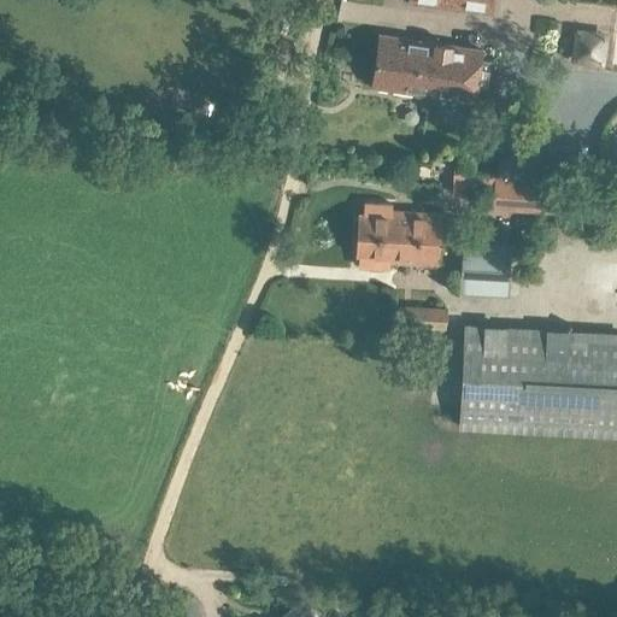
[(409,0),(409,1),(491,12),(491,0),(409,0)]
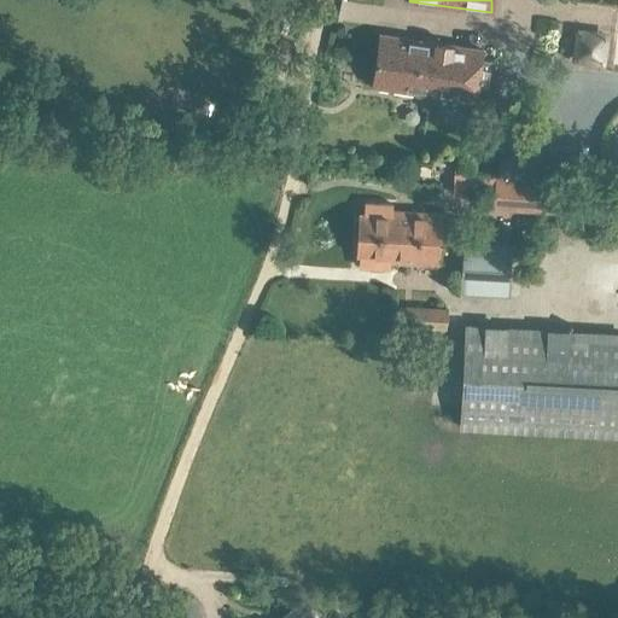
[(571,60),(572,62),(572,63),(604,66),(605,66),(606,65),(606,64),(610,35),(610,33),(608,31),(577,28),(576,29),(575,30),(571,60)]
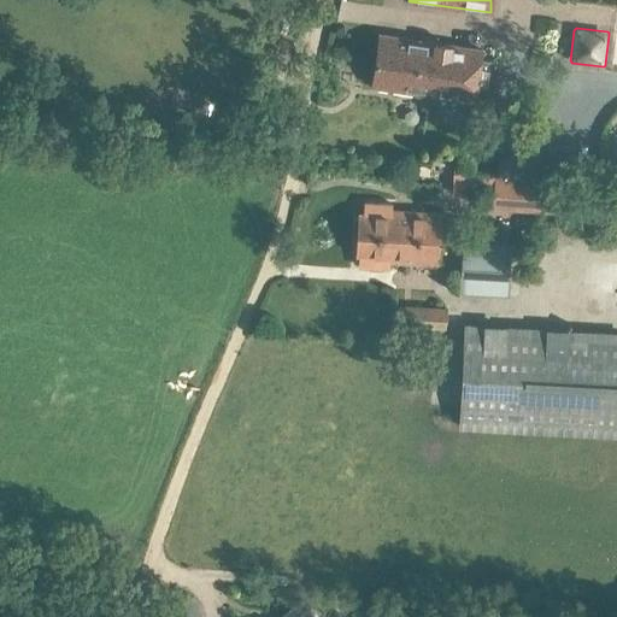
[(380,34),(376,59),(479,74),(482,48),(380,34)]
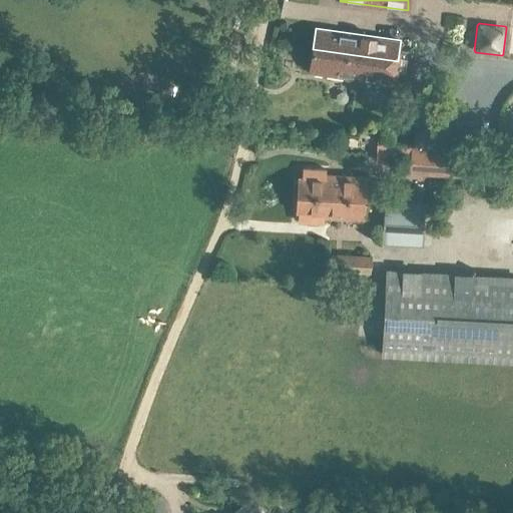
[(394,83),(398,61),(313,49),(310,71),(394,83)]
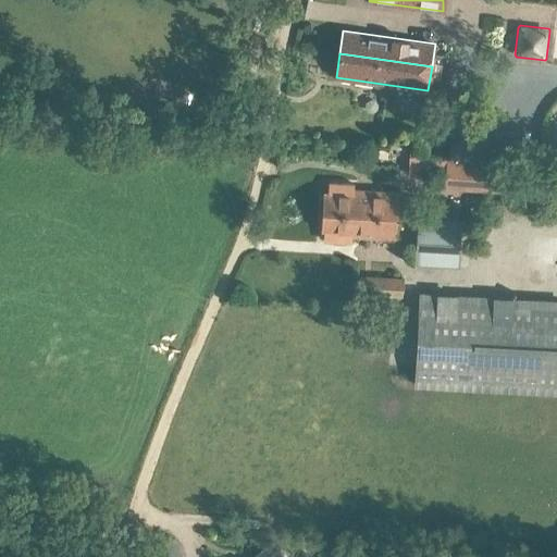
[(447,188),(499,193),(500,166),(446,162),(446,160),(411,159),(412,174),(448,174),(448,177),(447,188)]
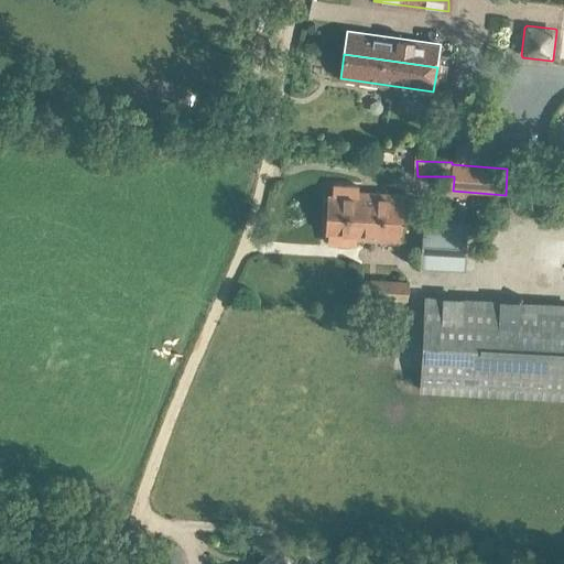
[(328,194),(328,212),(402,216),(403,194),(359,192),(359,184),(332,182),(331,194),(328,194)]
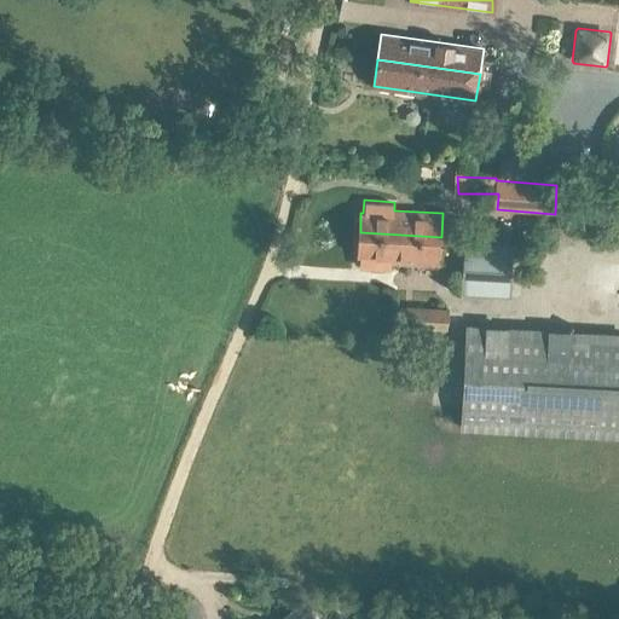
[(437,264),(441,237),(360,232),(357,255),(362,255),(362,266),(388,268),(388,262),(391,261),(437,264)]
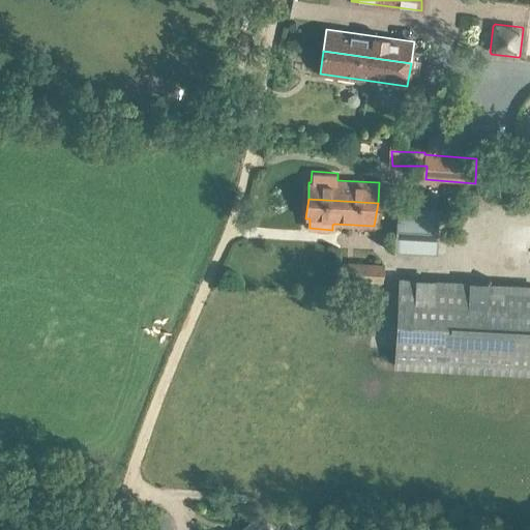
[(396,251),(434,254),(437,208),(400,206),(396,251)]
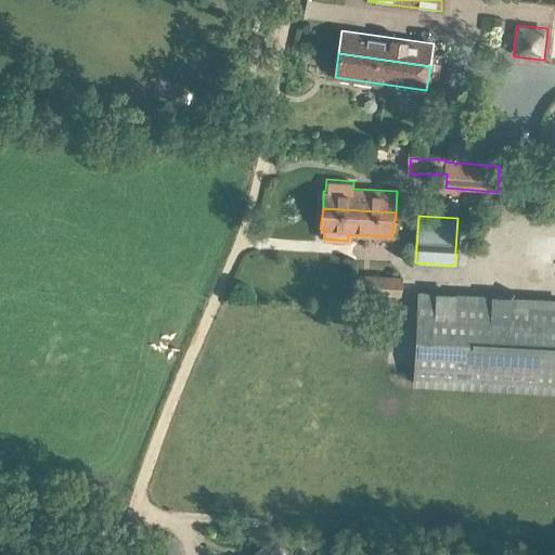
[(360,289),(399,292),(400,278),(361,275),(360,289)]
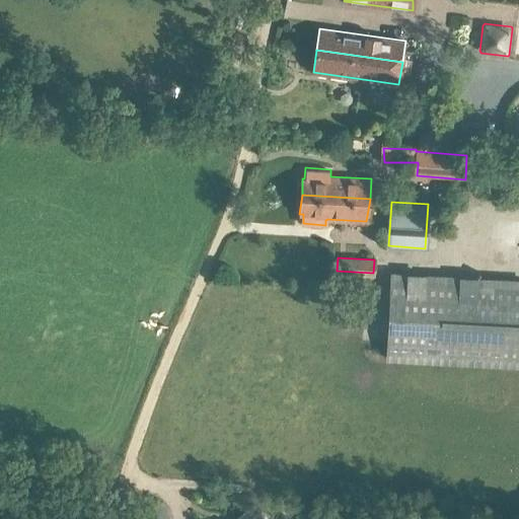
[(518,281),(391,274),(386,357),(518,364),(518,281)]
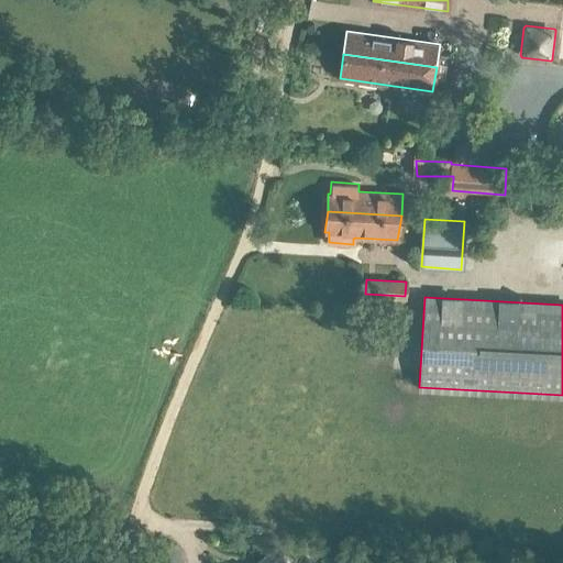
[(287,562),(275,547),(254,562),(287,562)]
